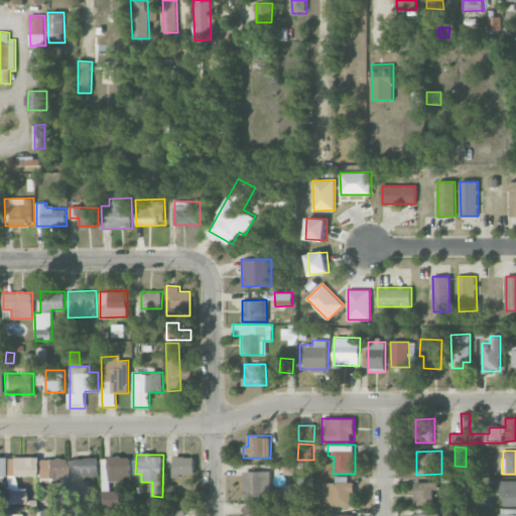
[(102,490),(109,489),(109,481),(130,481),(130,457),(101,457),(102,490)]
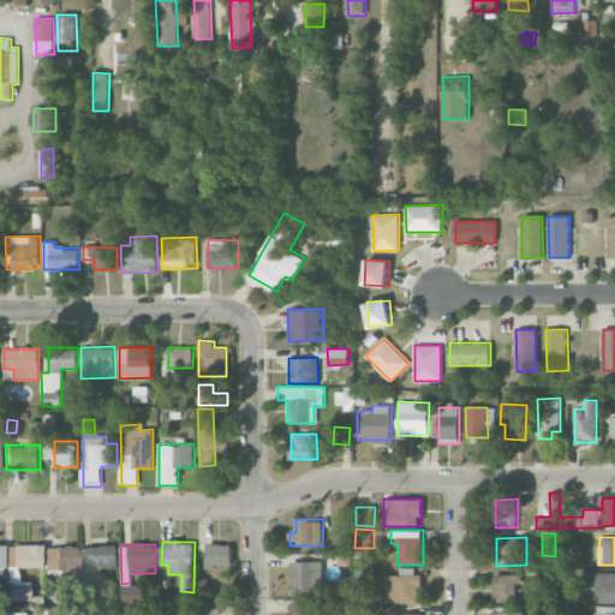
[(208,565),(232,565),(233,545),(208,544),(208,565)]
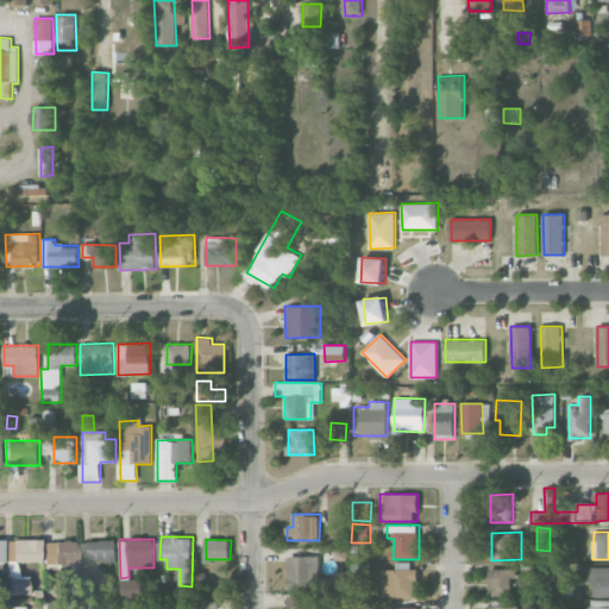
[(39,563),(39,540),(7,540),(6,595),(27,595),(27,576),(17,576),(17,562),(39,563)]
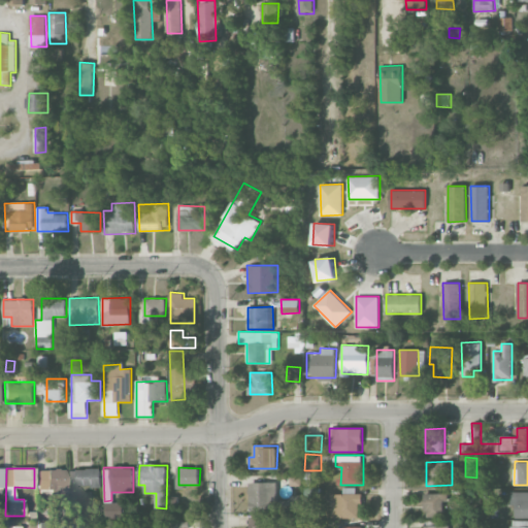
[(71,468),(71,486),(101,486),(100,468),(71,468)]
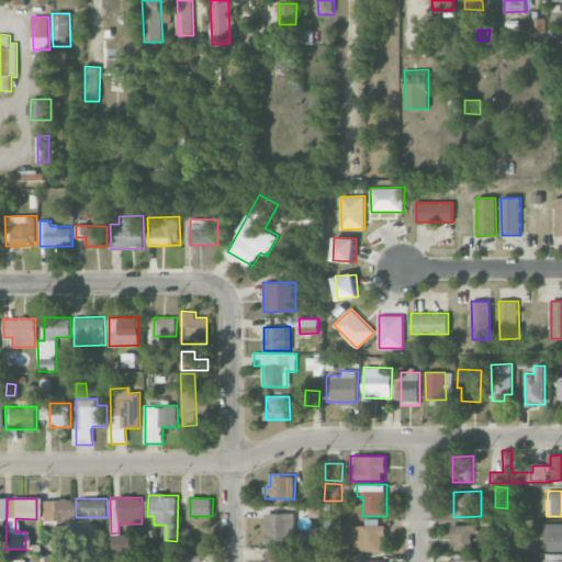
[(41,501),(42,525),(72,524),(71,499),(41,501)]
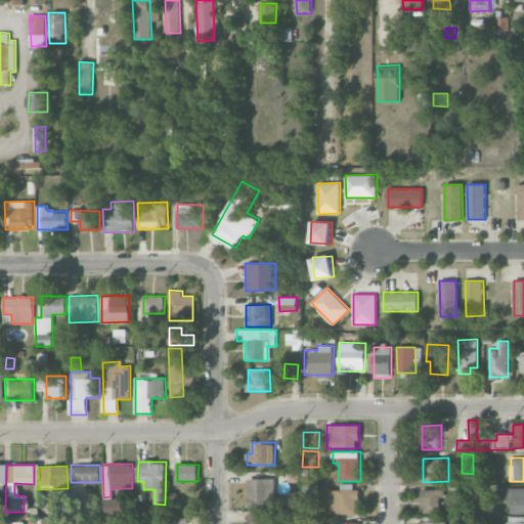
[(299,473),(289,473),(289,481),(299,481),(299,473)]
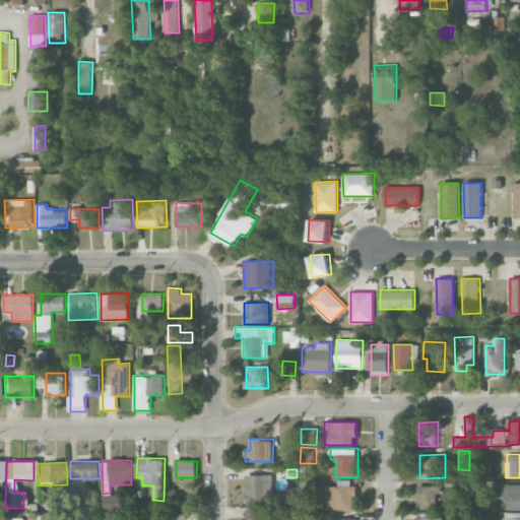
[(246,475),(247,503),(273,502),(273,474),(246,475)]
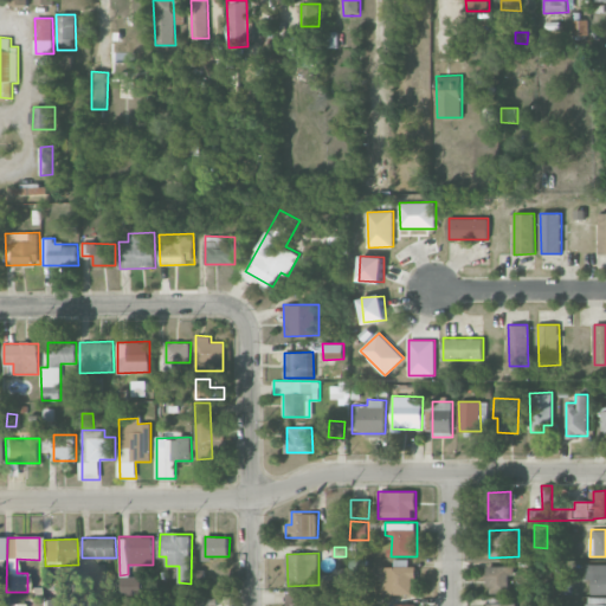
[(605,563),(587,565),(587,580),(592,580),(593,594),(605,593),(605,563)]
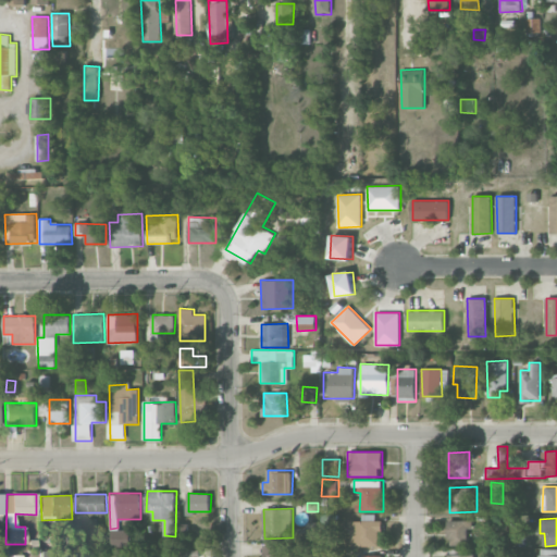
[(384,521),(351,520),(351,546),(380,546),(380,530),(383,531),(384,521)]
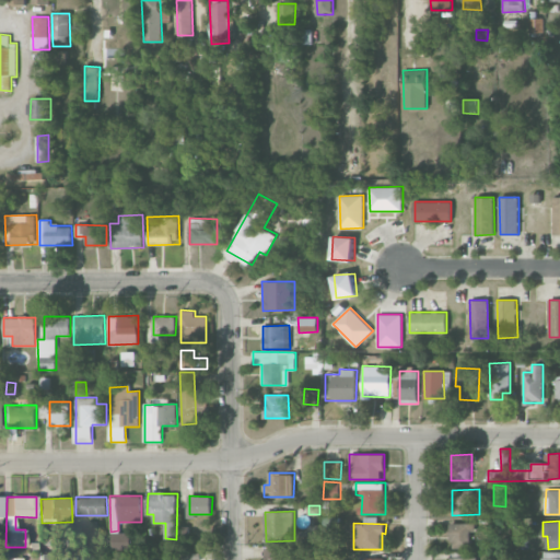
[(476,523),(452,523),(452,548),(471,548),(471,532),(477,532),(476,523)]
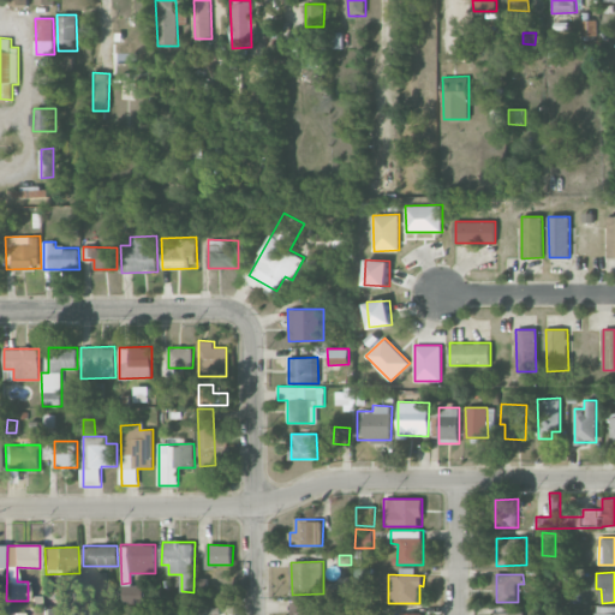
[(352,577),(338,577),(338,592),(351,592),(352,577)]
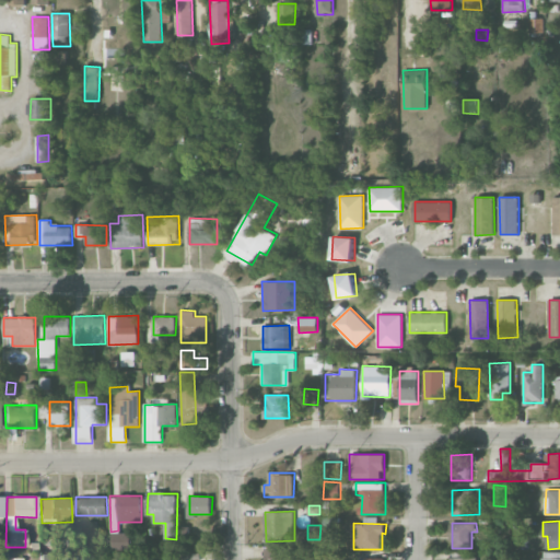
[(129,549),(129,533),(111,533),(111,550),(129,549)]
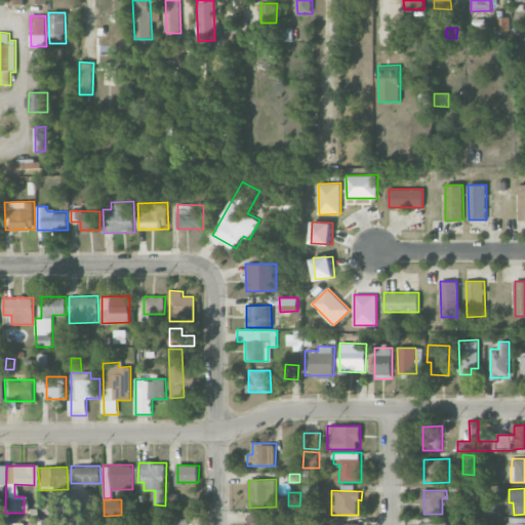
[(249,514),(249,524),(279,524),(279,514),(249,514)]
